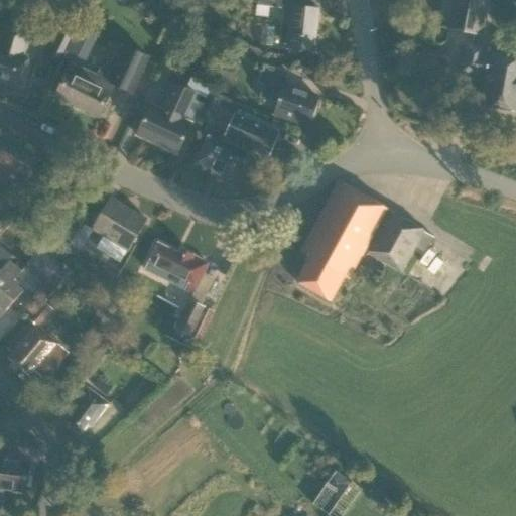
[(488,0),(452,0),(447,29),(483,34),(488,0)]
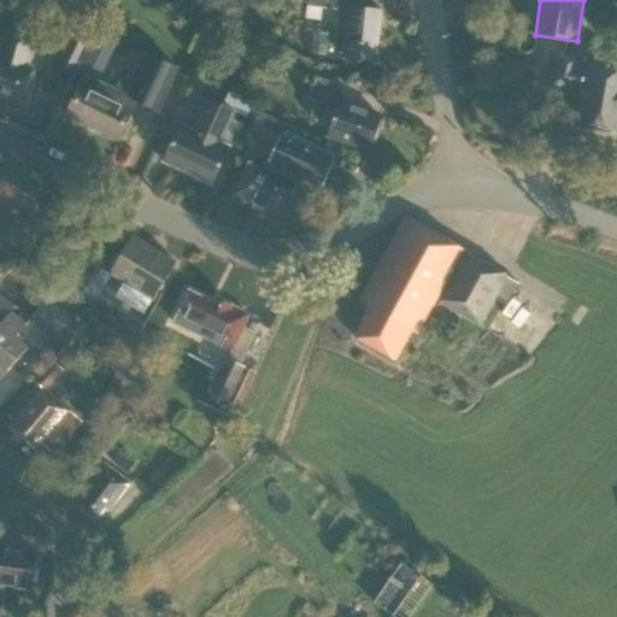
[(344,58),(376,62),(382,11),(342,6),(340,28),(347,29),(344,58)]
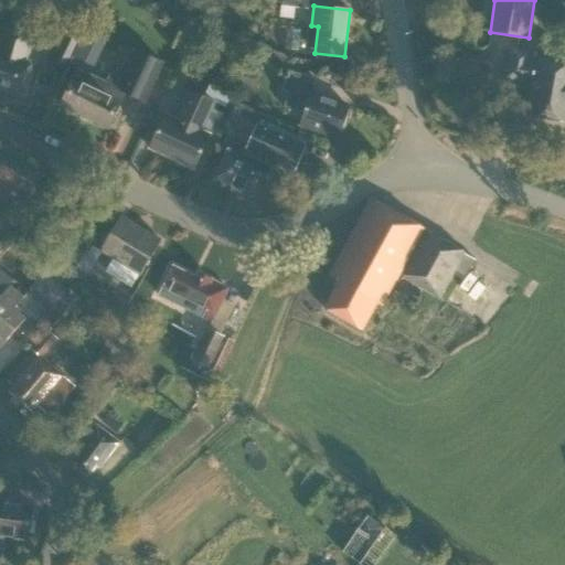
[(0,86),(22,94),(31,65),(27,63),(35,34),(6,25),(0,42),(0,86)]
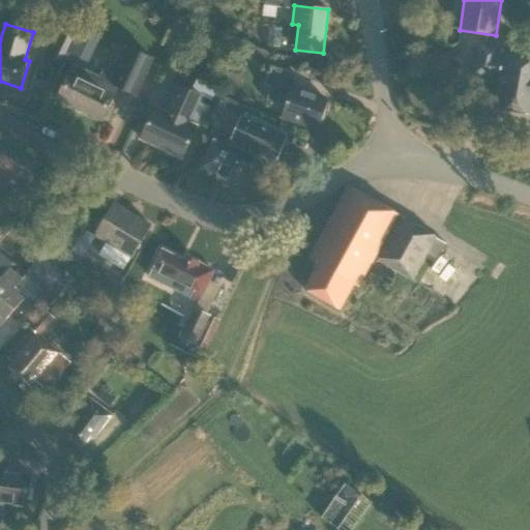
[(65,52),(80,59),(89,39),(75,32),(65,52)]
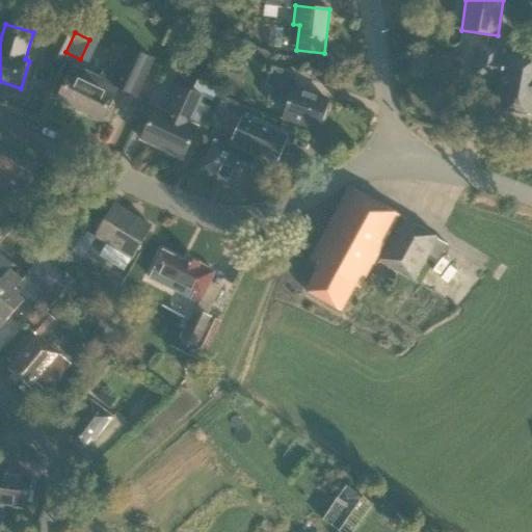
[(500,49),(481,46),(475,74),(502,79),(497,108),(531,114),(531,60),(499,55),(500,49)]
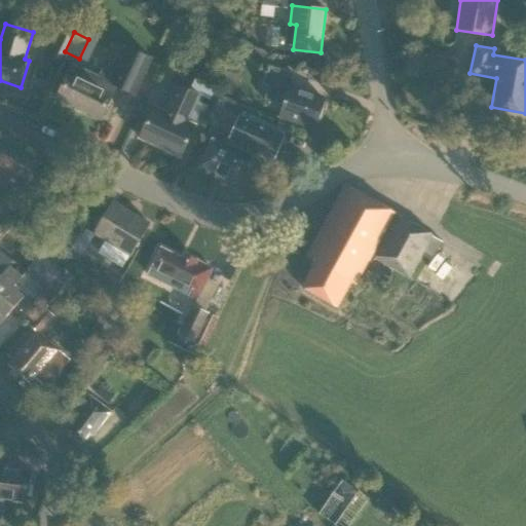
[(135,96),(151,58),(128,46),(117,69),(111,66),(103,69),(99,77),(73,65),(57,98),(101,119),(117,87),(135,96)]
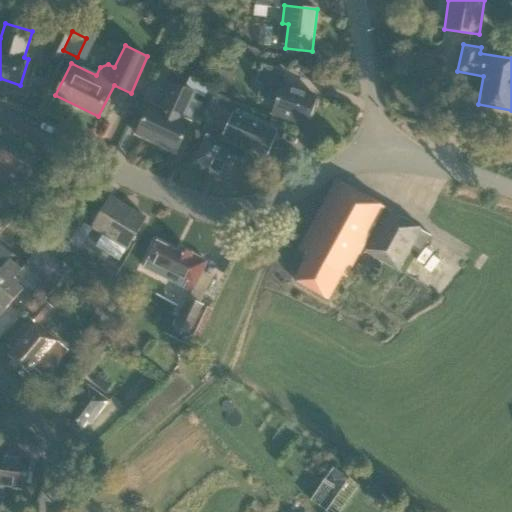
[(55,46),(50,56),(59,60),(63,50),(55,46)]
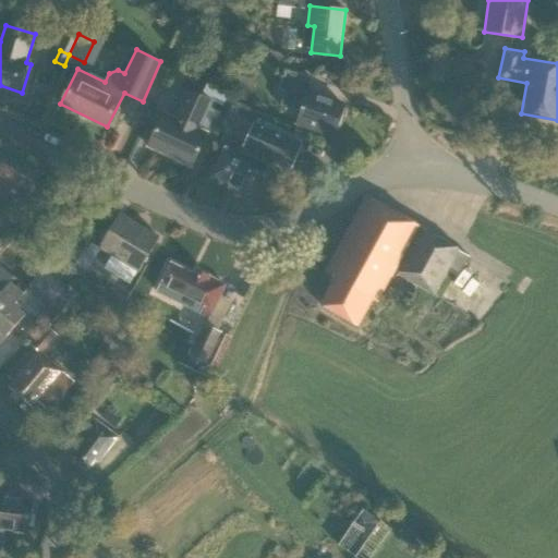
[(315,128),(336,135),(346,107),(307,94),(312,79),(286,70),(279,88),(287,91),(281,105),(300,110),(295,124),(314,131),(315,128)]
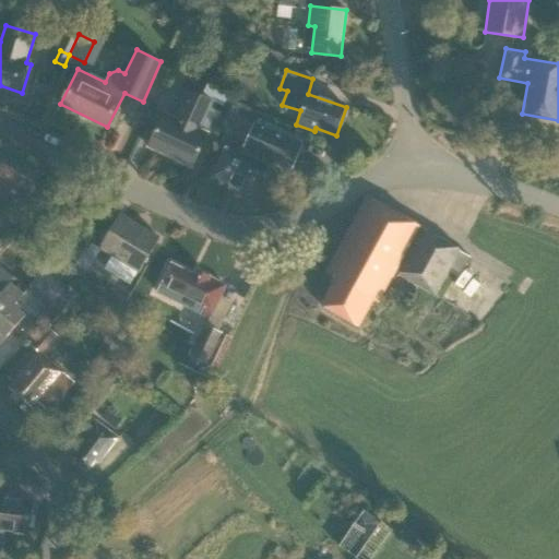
[(234,96),(246,102),(254,81),(242,75),(234,96)]
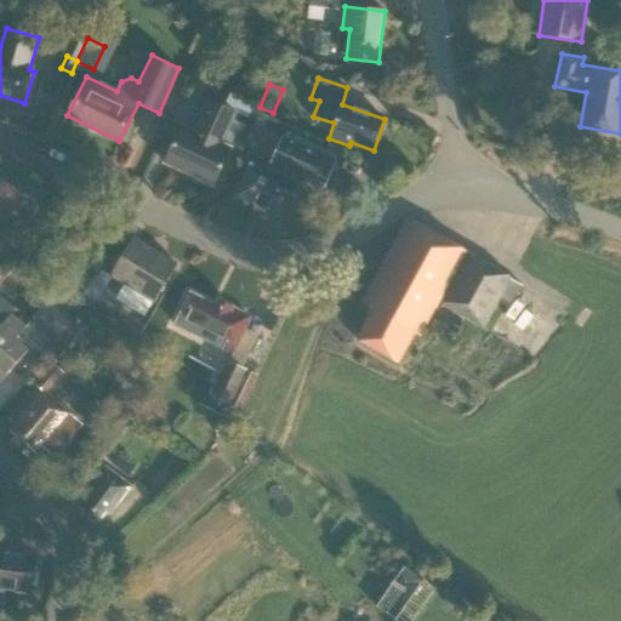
[(237,113),(209,100),(194,131),(182,125),(165,164),(214,186),(229,151),(221,146),(237,113)]
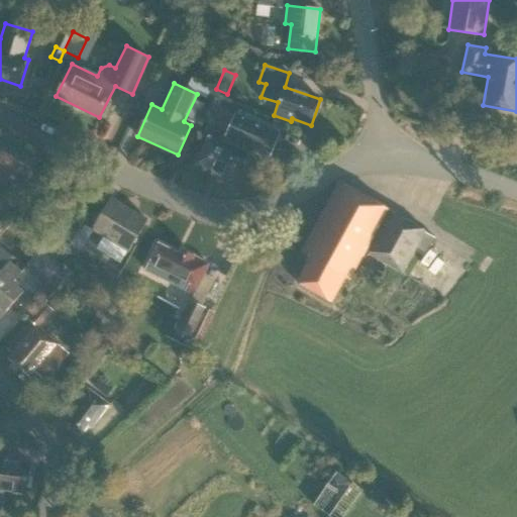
[(222,100),(210,94),(200,116),(213,121),(222,100)]
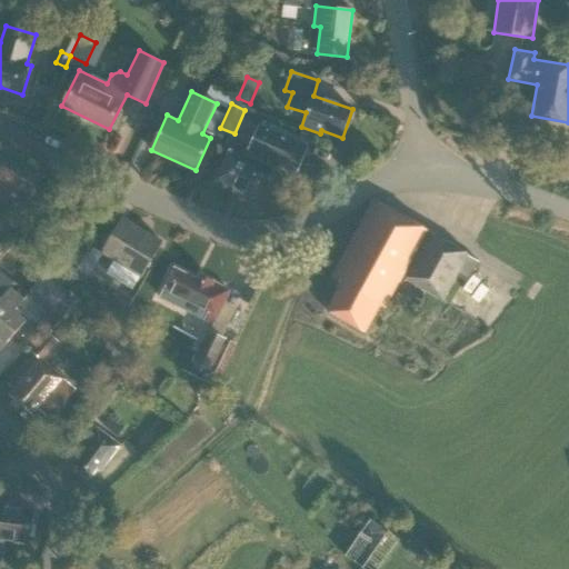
[(278,166),(296,173),(308,147),(260,126),(249,151),(232,143),(217,180),(261,200),(278,166)]
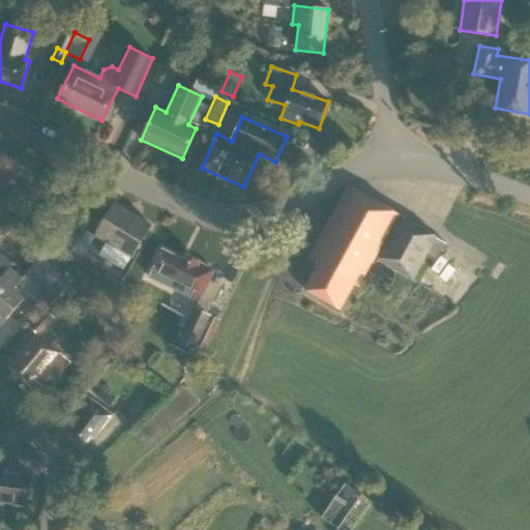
[(22,195),(40,206),(51,187),(32,177),(41,163),(0,138),(0,182),(22,196),(22,195)]
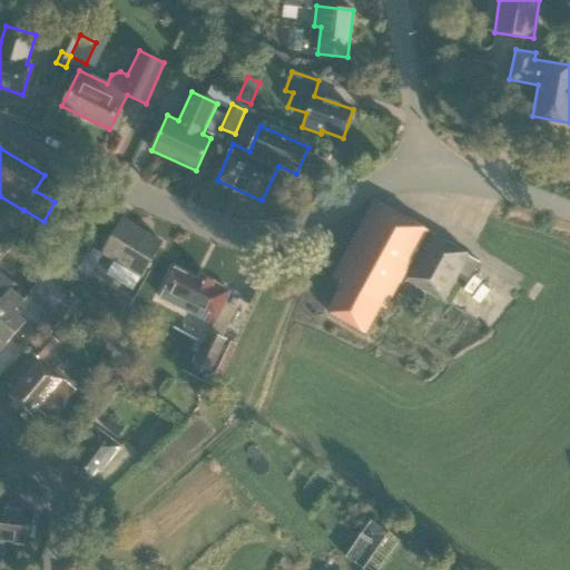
[(469,254),(374,200),(333,278),(343,284),(327,312),(365,333),(381,306),(385,308),(399,282),(402,284),(405,278),(444,301),(457,277),(465,282),(480,262),(469,256),(469,254)]
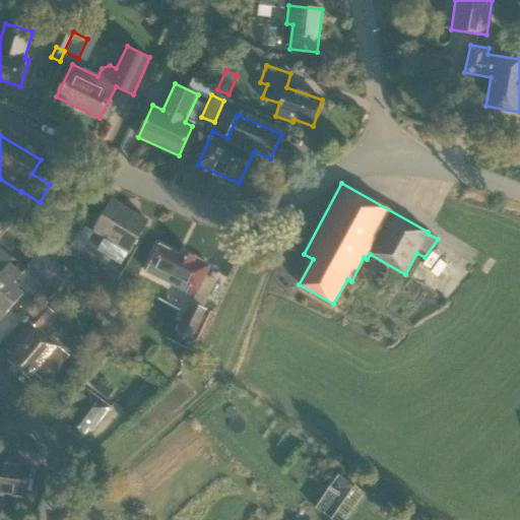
[(149,221),(112,199),(93,231),(130,253),(149,221)]
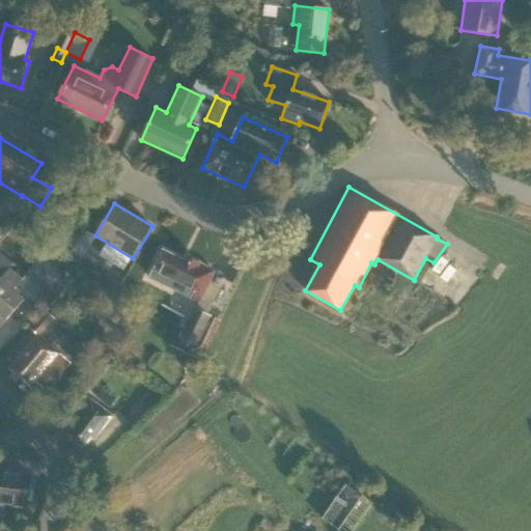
[(0,240),(11,226),(0,216),(0,240)]
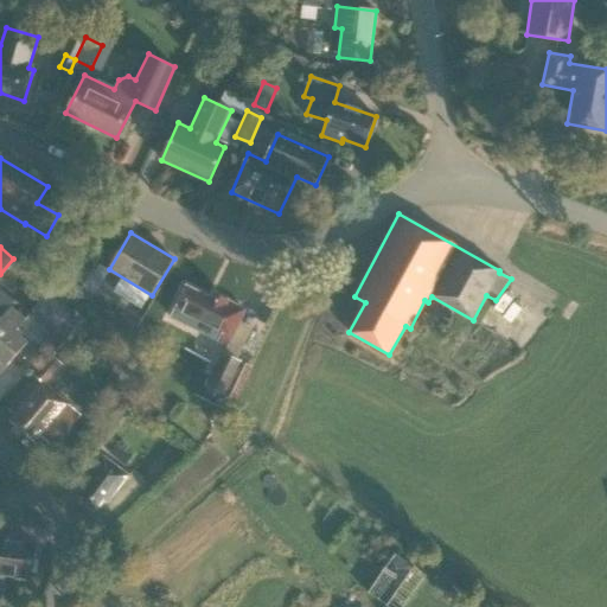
[(213,293),(211,299),(186,286),(177,306),(172,317),(217,339),(228,344),(244,310),(228,301),(228,300),(213,293)]
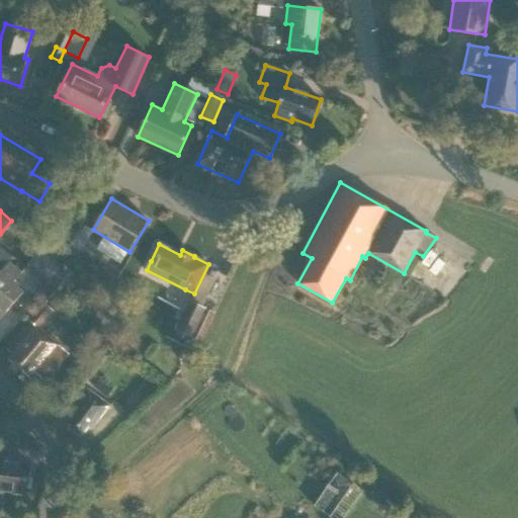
[(48,281),(59,266),(40,252),(29,267),(48,281)]
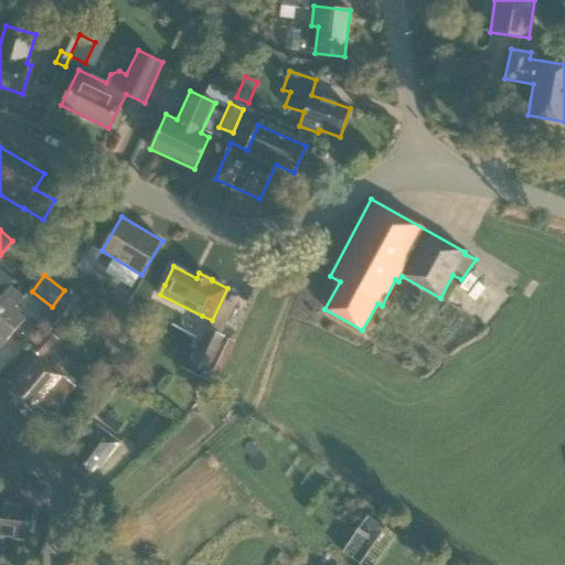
[(23,298),(10,286),(0,297),(0,296),(0,348),(25,319),(14,309),(23,298)]
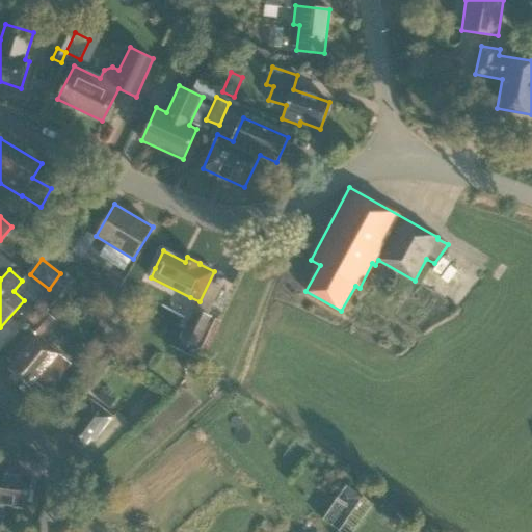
[(60,273),(49,289),(60,298),(73,283),(60,273)]
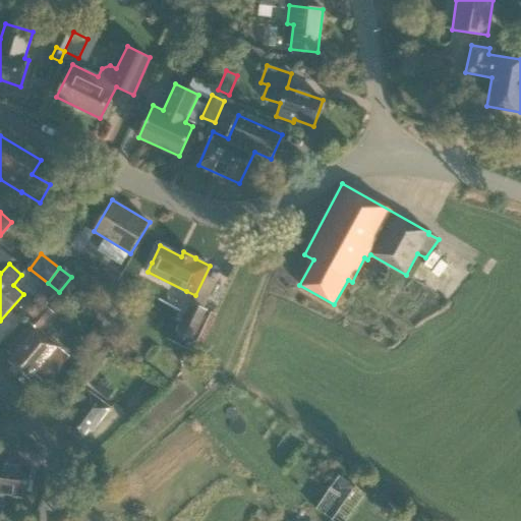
[(192,339),(196,330),(207,309),(191,302),(177,332),(192,339)]
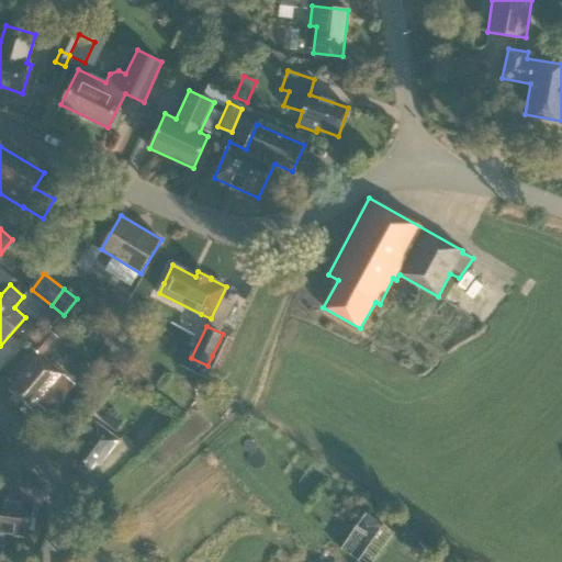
[(12,382),(7,388),(33,411),(38,405),(51,415),(76,384),(40,356),(57,338),(48,328),(32,348),(8,379),(12,382)]
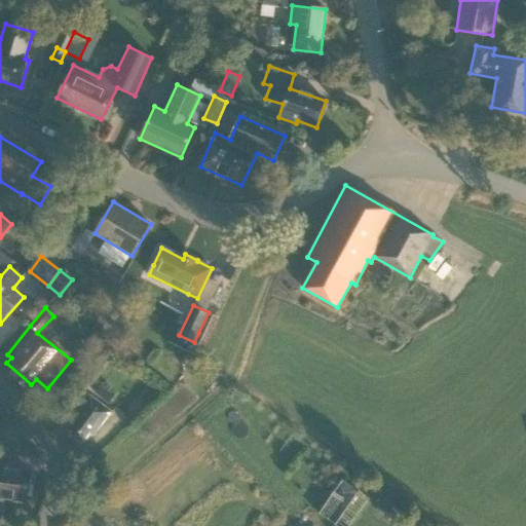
[(95,392),(109,404),(115,395),(102,384),(95,392)]
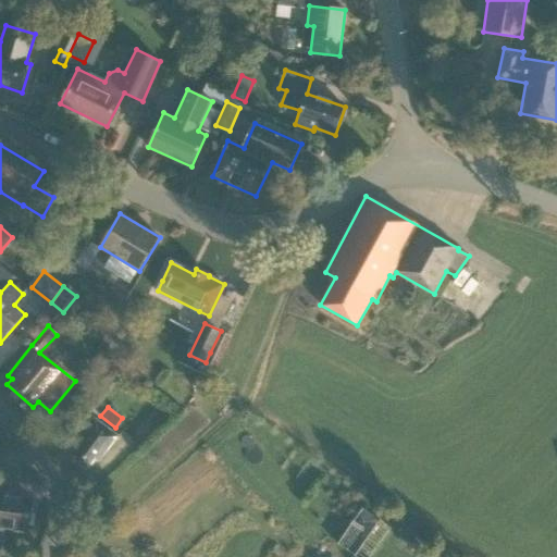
[(118,436),(93,418),(74,444),(78,447),(73,456),(89,468),(96,459),(99,461),(118,436)]
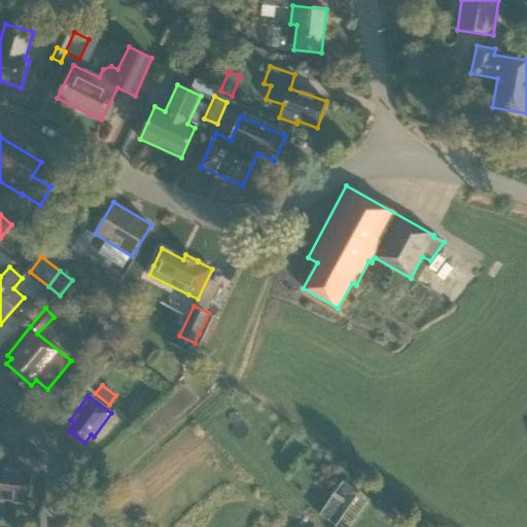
[(28,501),(31,473),(7,470),(7,467),(0,466),(0,498),(8,500),(8,499),(28,501)]
